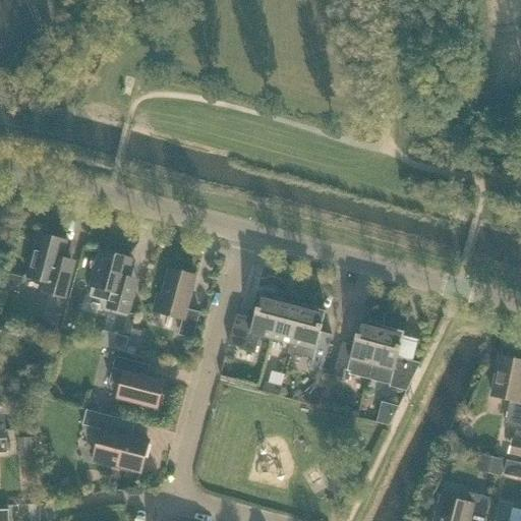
[(47,283),(44,292),(65,298),(73,269),(60,266),(63,256),(67,241),(40,234),(27,278),(47,283)]
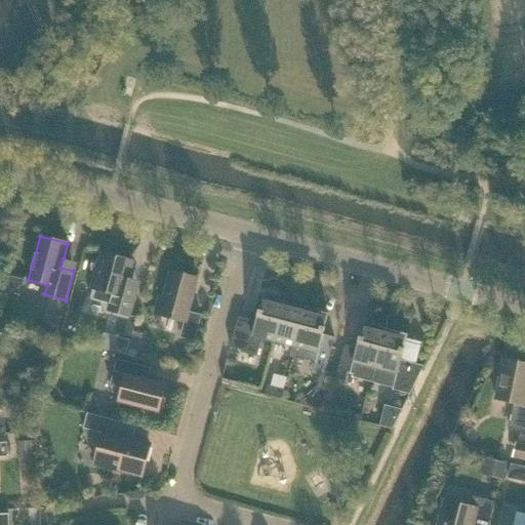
[(126,278),(131,260),(103,253),(93,289),(114,295),(109,312),(129,317),(135,291),(124,288),(126,278)]
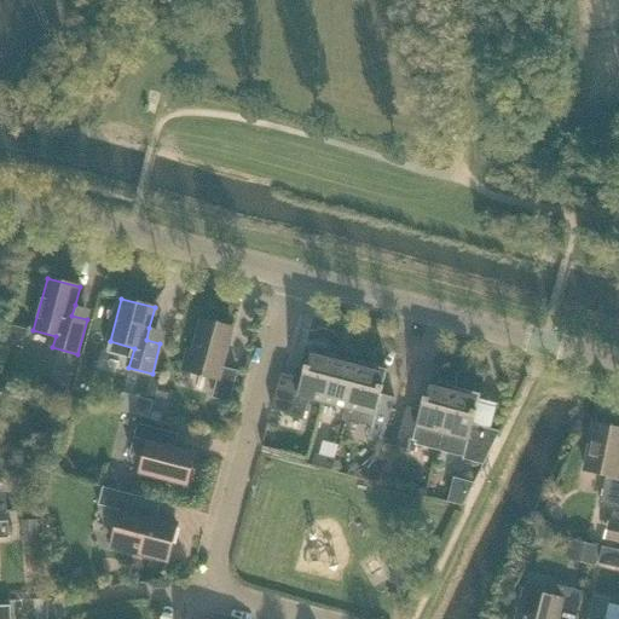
[(71,316),(87,319),(90,310),(75,305),(71,316)]
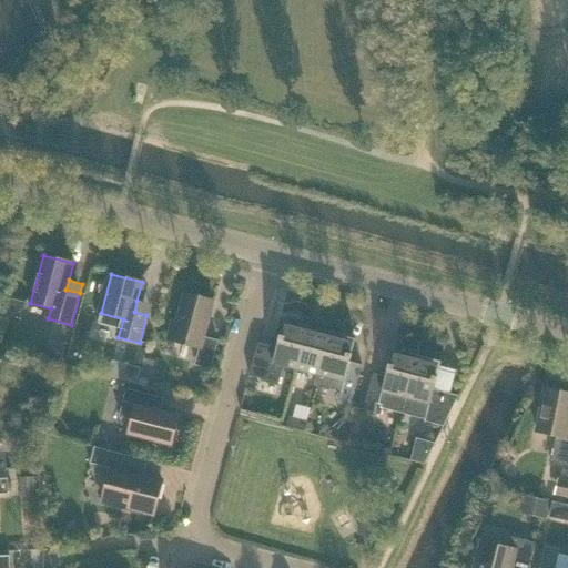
[(203,337),(213,302),(185,294),(176,324),(172,322),(168,340),(200,348),(195,365),(210,369),(217,342),(203,337)]
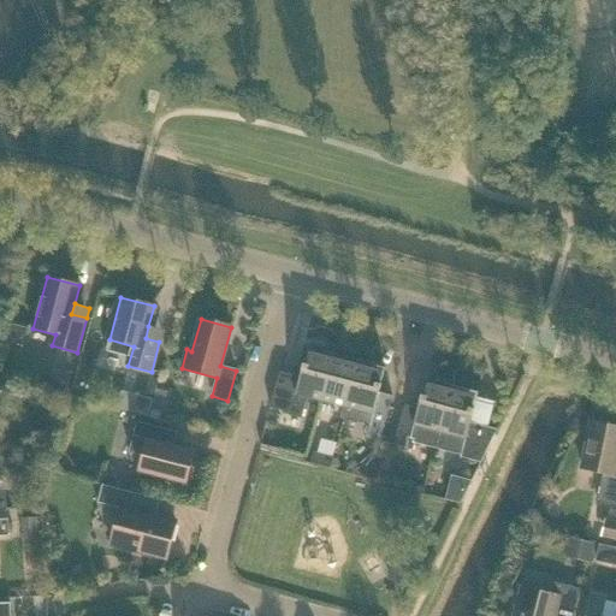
[(163,330),(148,326),(146,338),(159,342),(163,330)]
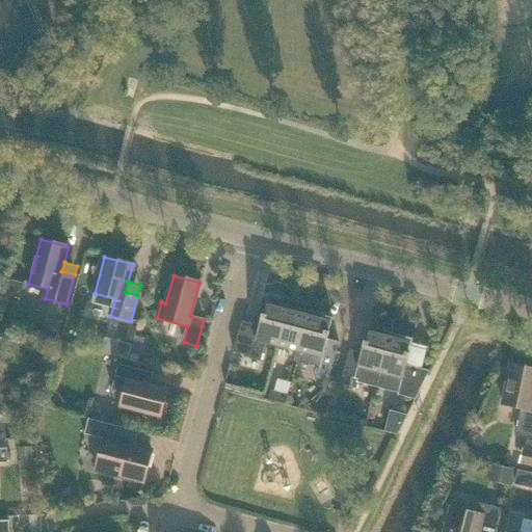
[(289,307),(288,306),(266,300),(258,330),(240,325),(233,352),(261,360),(266,343),(277,346),(289,307)]
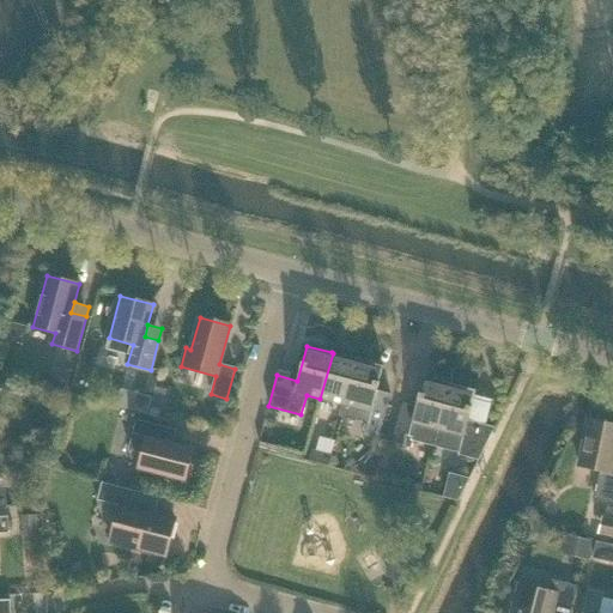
[(359,354),(333,347),(332,352),(333,353),(320,399),(344,406),(345,406),(357,359),(358,359),(359,354)]
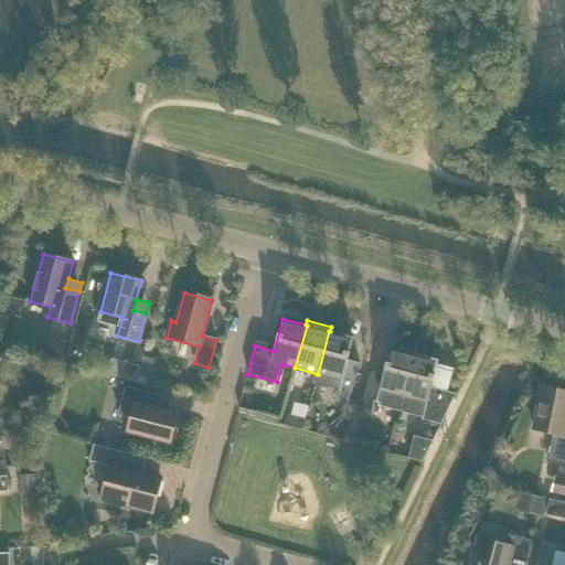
[(350,401),(358,373),(360,363),(348,360),(353,338),(330,331),(329,331),(318,374),(317,374),(315,384),(339,391),(337,397),(350,401)]
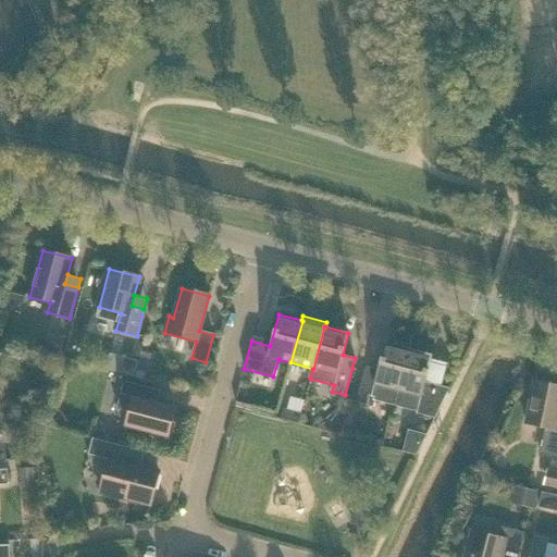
[(45,348),(61,354),(65,338),(49,334),(45,348)]
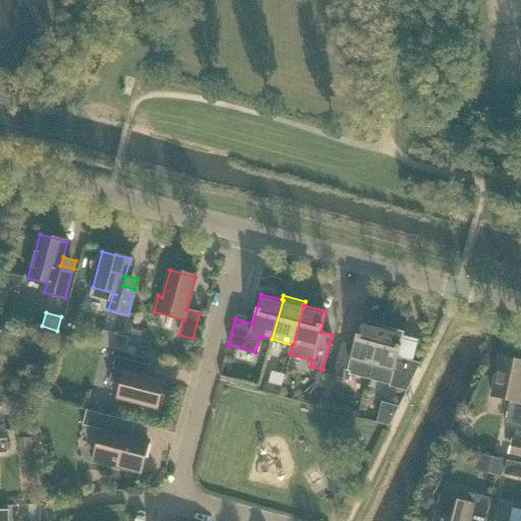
[(383,327),(360,321),(353,350),(341,347),(333,377),(349,381),(351,372),(368,378),(368,380),(383,327)]
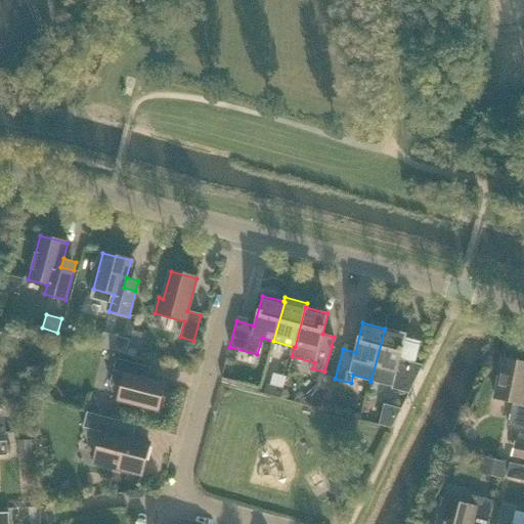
[(0,336),(9,339),(12,328),(0,323),(0,336)]
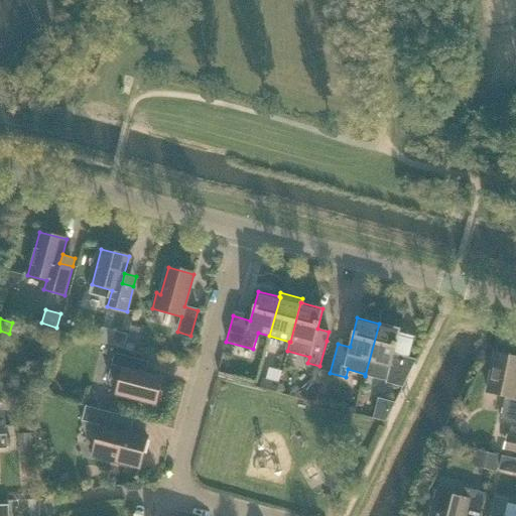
[(393,358),(400,329),(379,324),(365,376),(366,374),(387,380),(386,383),(403,388),(414,364),(393,358)]
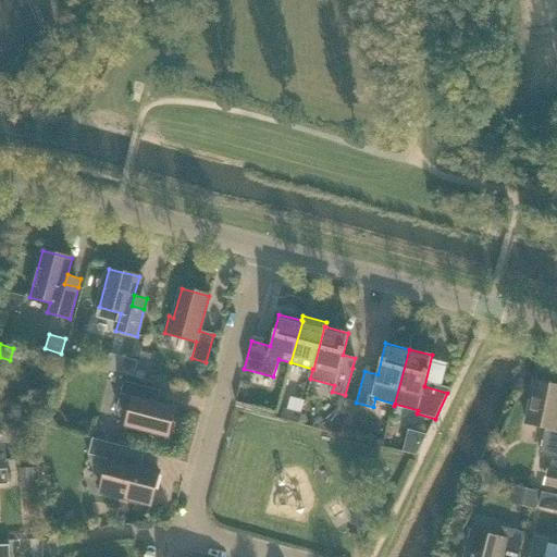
[(122,373),(133,376),(136,364),(128,362),(124,366),(122,373)]
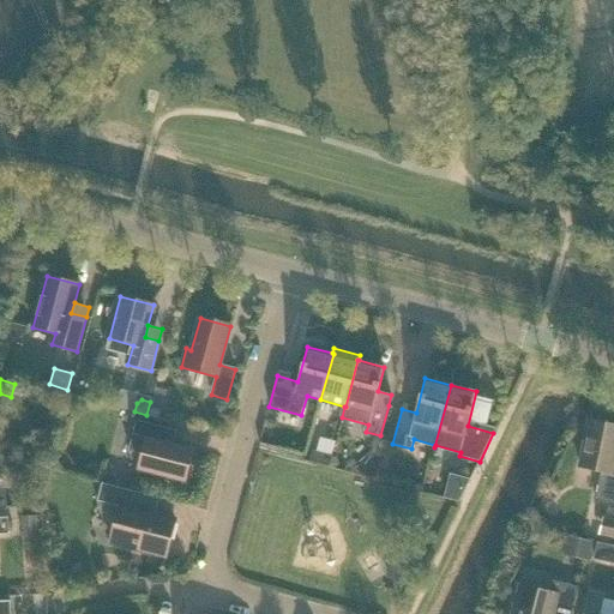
[(139,470),(185,482),(193,450),(168,444),(172,429),(137,421),(130,450),(143,455),(139,470)]
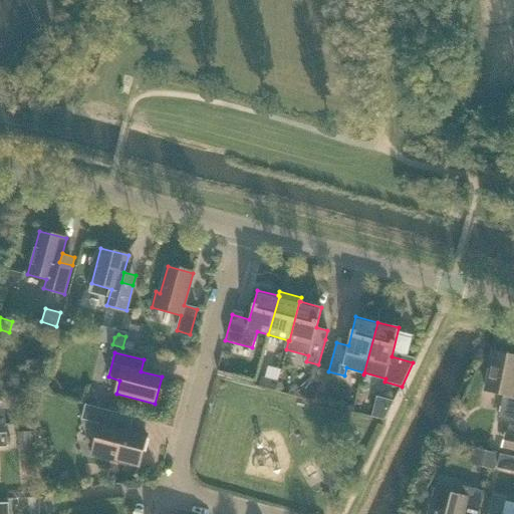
[(513,355),(493,352),(486,392),(503,395),(499,419),(513,421),(513,355)]
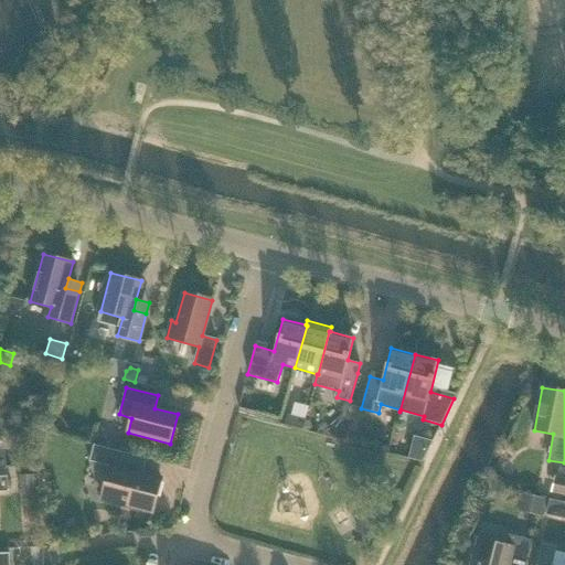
[(302,430),(305,419),(287,415),(285,425),(302,430)]
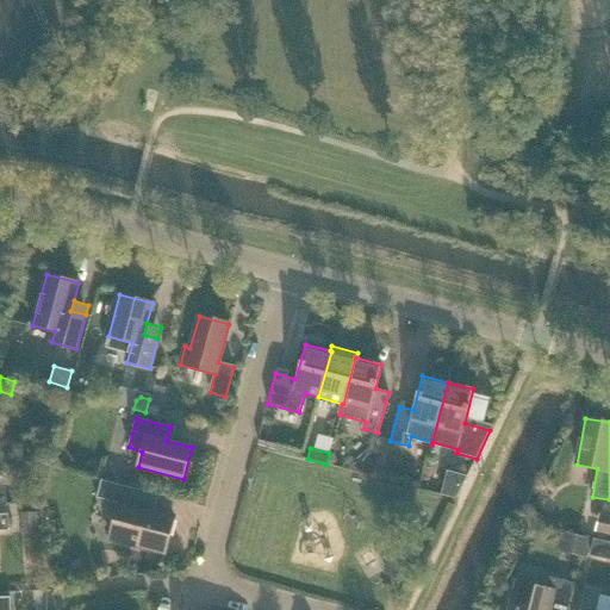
[(30,467),(19,477),(27,487),(39,479),(30,467)]
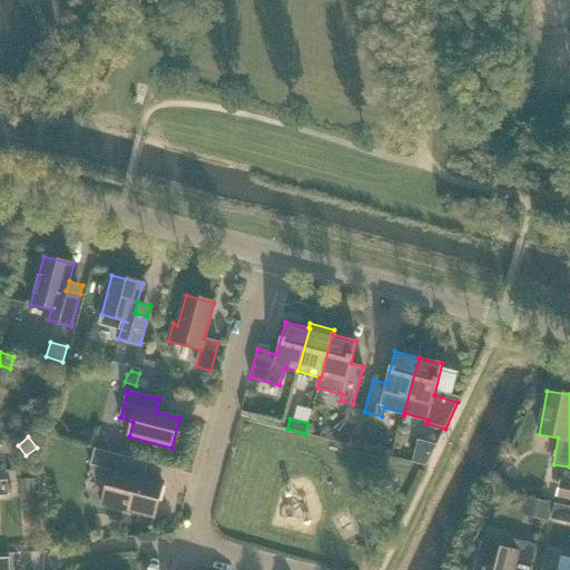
[(111,471),(102,504),(154,518),(163,483),(123,472),(127,458),(95,449),(90,465),(111,471)]
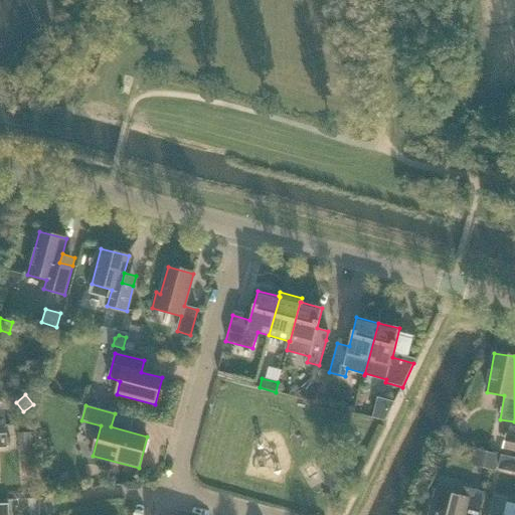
[(17,434),(18,451),(32,450),(31,433),(17,434)]
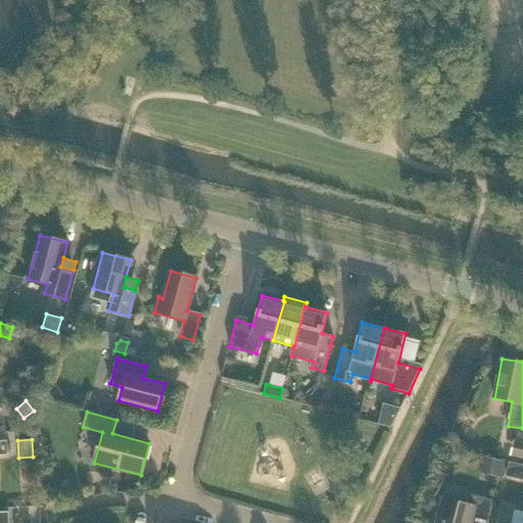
[(522,458),(522,442),(513,440),(510,455),(522,458)]
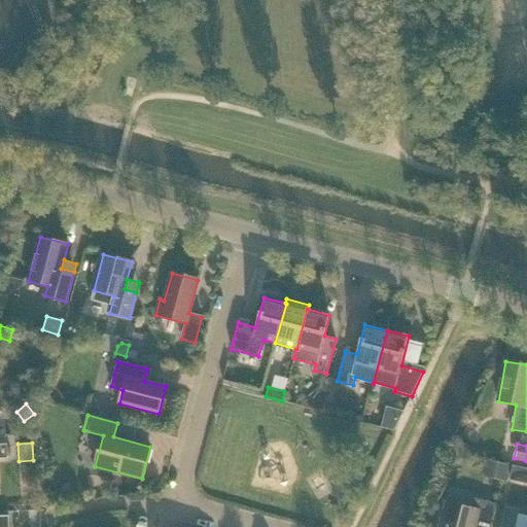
[(483,476),(504,480),(508,463),(487,458),(483,476)]
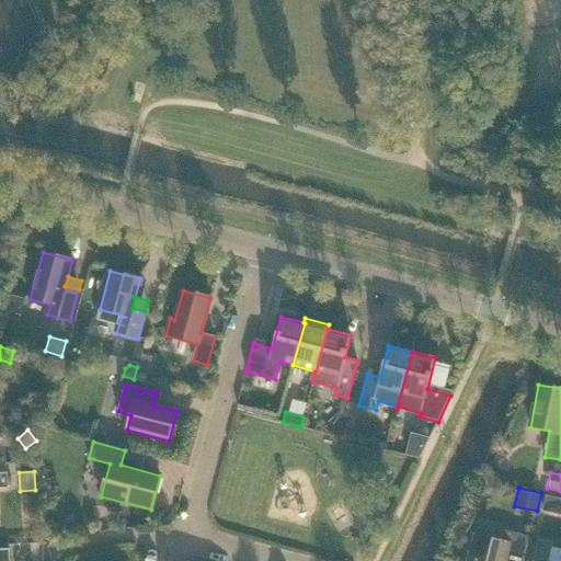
[(542,499),(540,508),(558,513),(560,503),(542,499)]
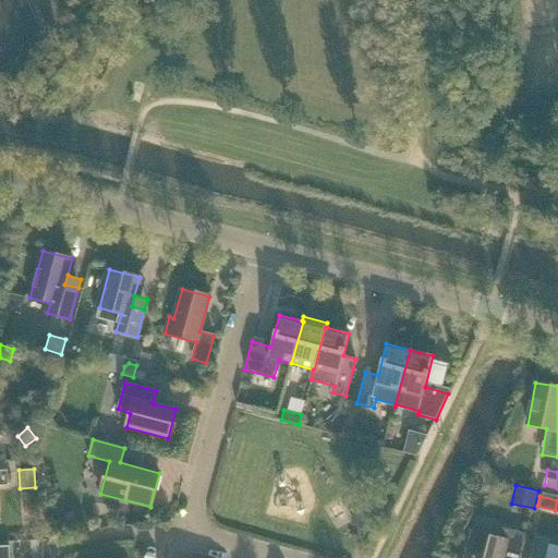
[(472,532),(464,557),(502,557),(504,557),(519,557),(525,534),(500,528),(497,538),(472,532)]
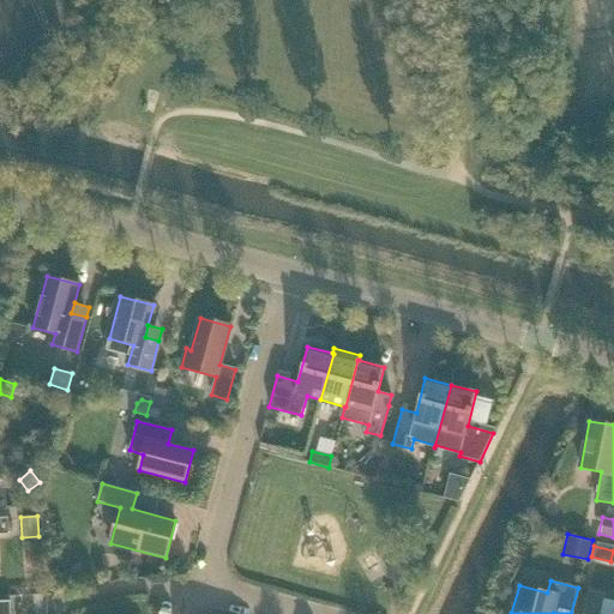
[(600,613),(606,594),(589,590),(583,613),(600,613)]
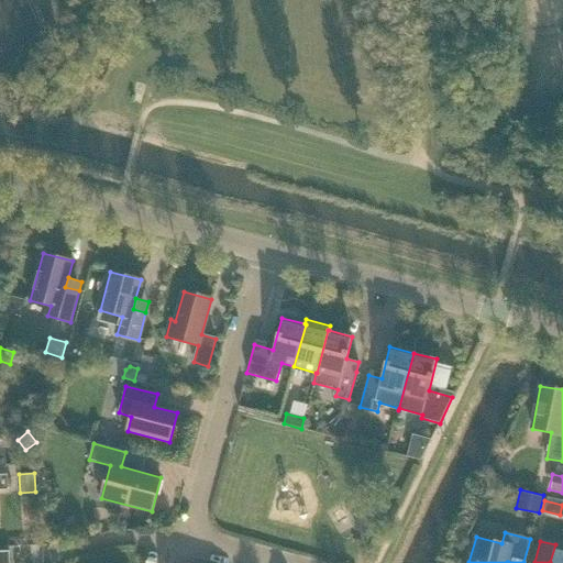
[(0,562),(10,562),(10,551),(0,551),(0,562)]
